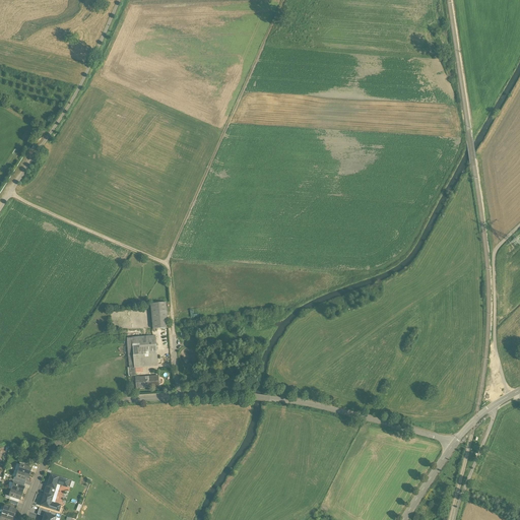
[(166,303),(150,304),(152,329),(168,328),(166,303)]
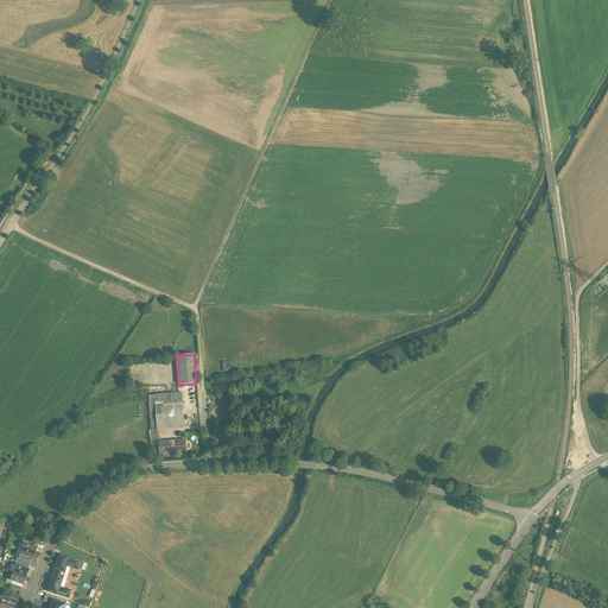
[(182,393),(150,396),(152,430),(158,430),(169,429),(169,425),(183,425),(183,426),(184,426),(183,415),(182,393)]
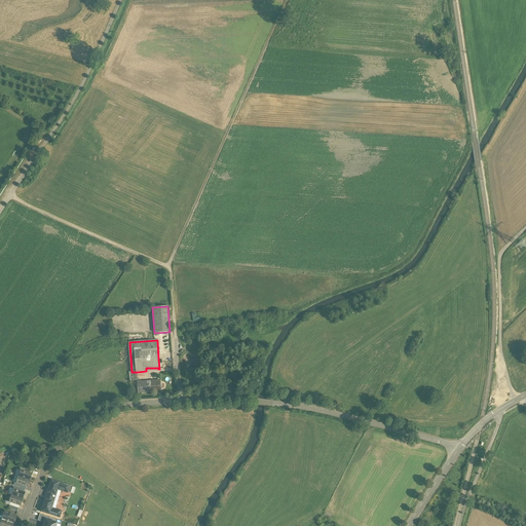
[(141,382),(137,382),(138,393),(161,391),(160,381),(141,382)]
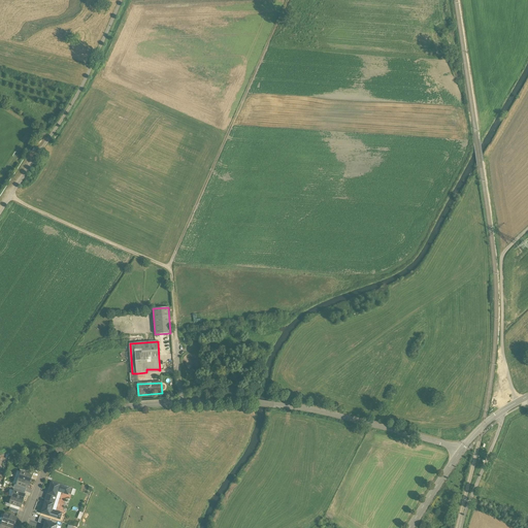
[(31,475),(21,472),(19,479),(30,483),(32,476),(31,475)]
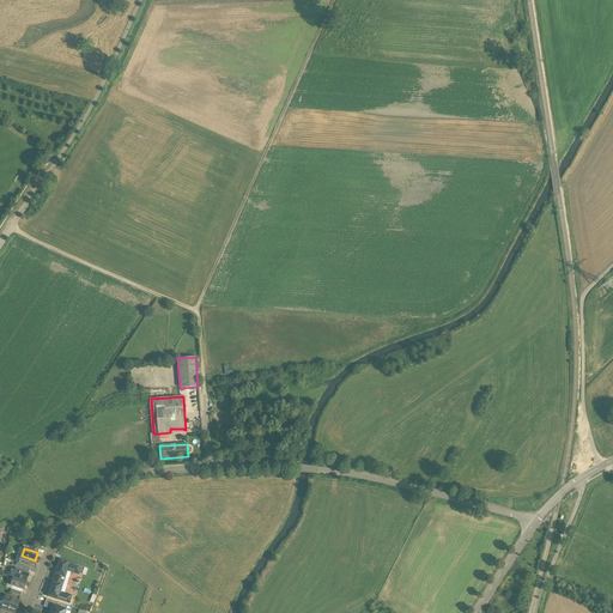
[(35,560),(22,556),(19,563),(23,565),(30,568),(32,568),(35,560)]
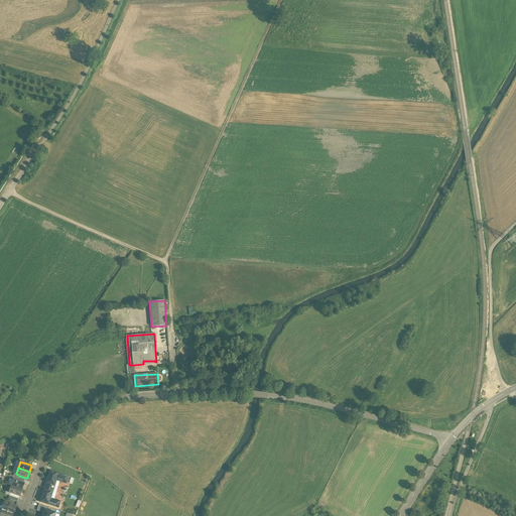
[(69,477),(49,471),(46,483),(50,472),(57,475),(54,485),(56,480),(67,484),(69,477)]
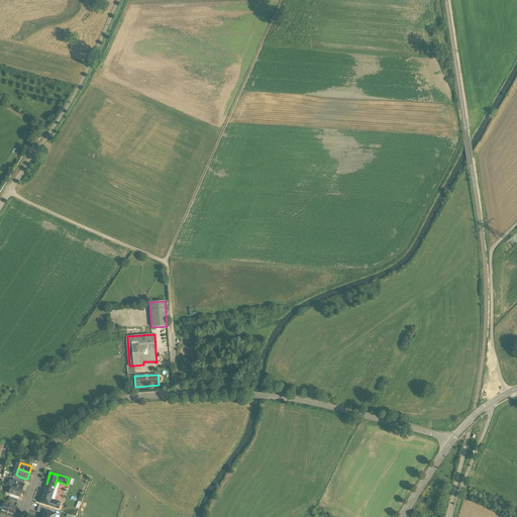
[(58,476),(50,473),(46,484),(55,486),(58,476)]
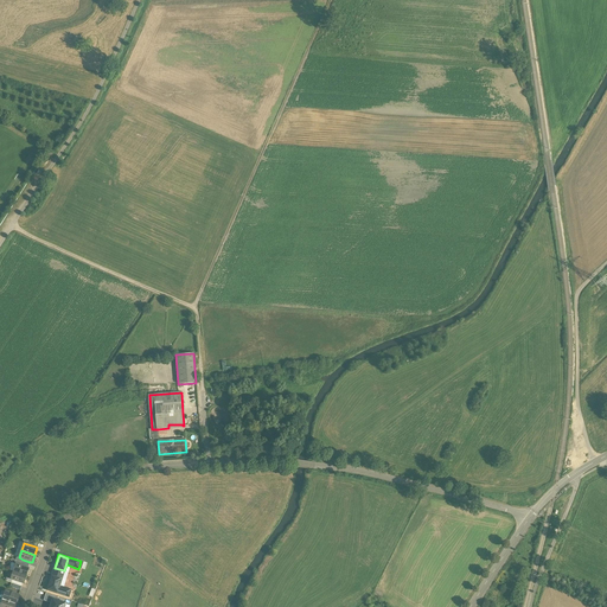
[(27,568),(16,564),(13,572),(26,576),(29,569),(27,568)]
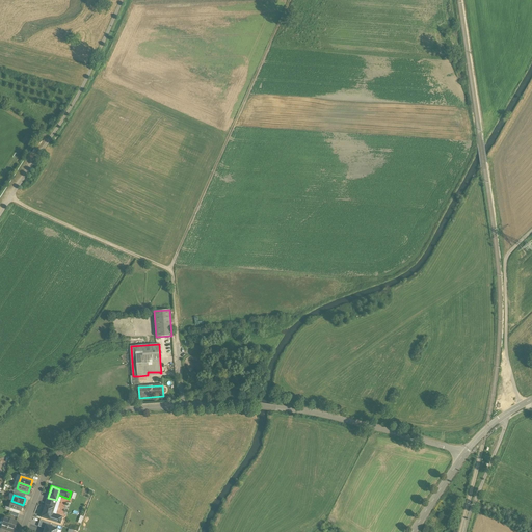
[(23,505),(11,501),(9,507),(10,508),(20,511),(21,511),(23,505)]
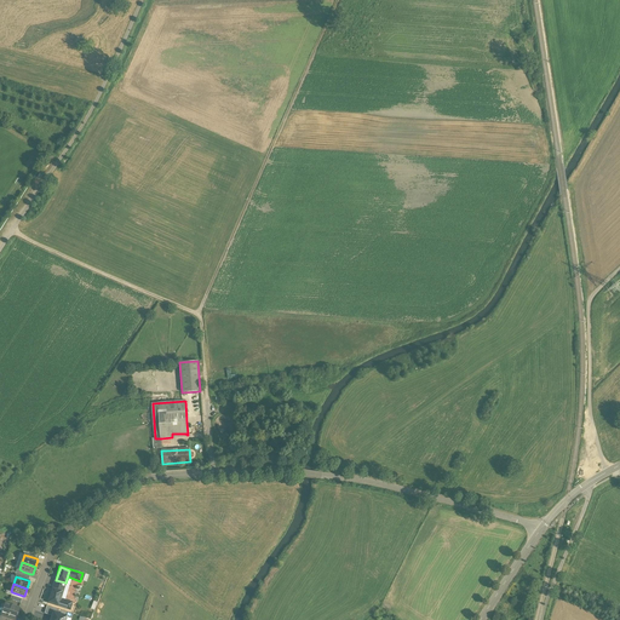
[(62,600),(61,598),(63,592),(62,592),(58,604),(50,602),(53,589),(52,589),(49,603),(70,610),(73,603),(62,600)]
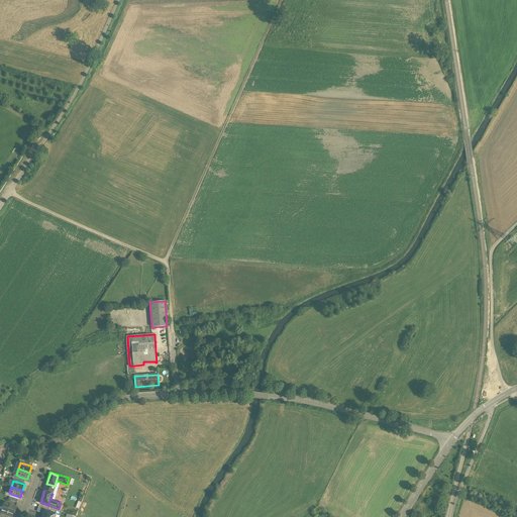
[(52,494),(44,491),(41,502),(48,504),(52,494)]
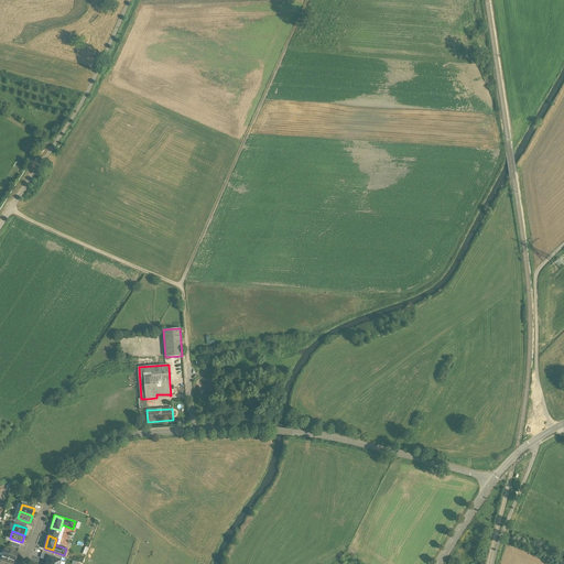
[(18,554),(7,550),(3,557),(15,562),(18,554)]
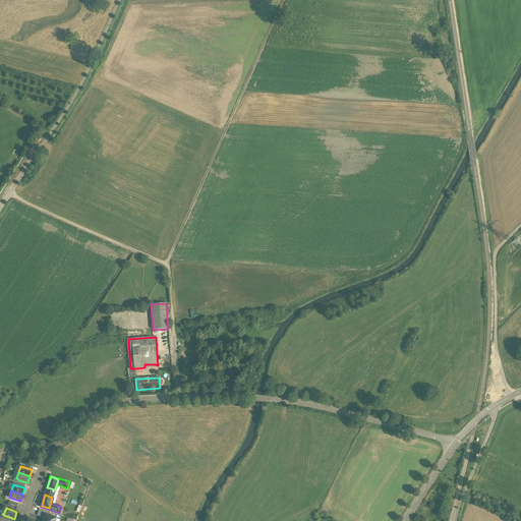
[(47,515),(48,512),(40,510),(38,516),(44,518),(45,515),(47,515)]
